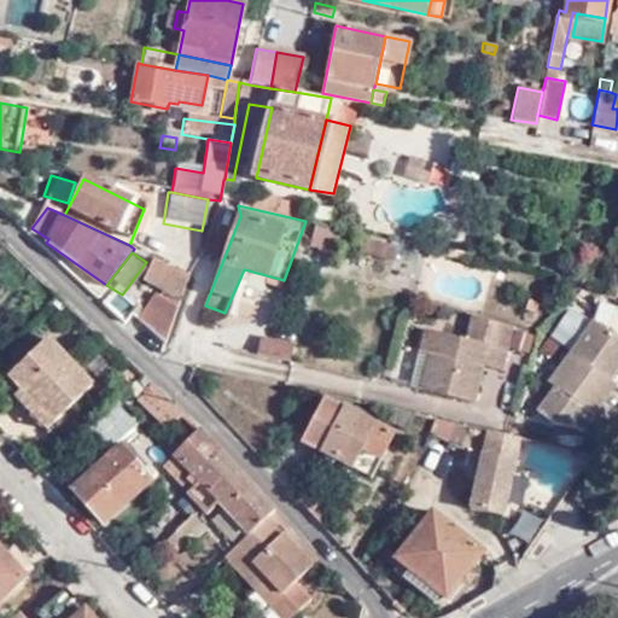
[(190,273),(151,255),(146,262),(139,272),(162,287),(140,318),(167,340),(190,273)]
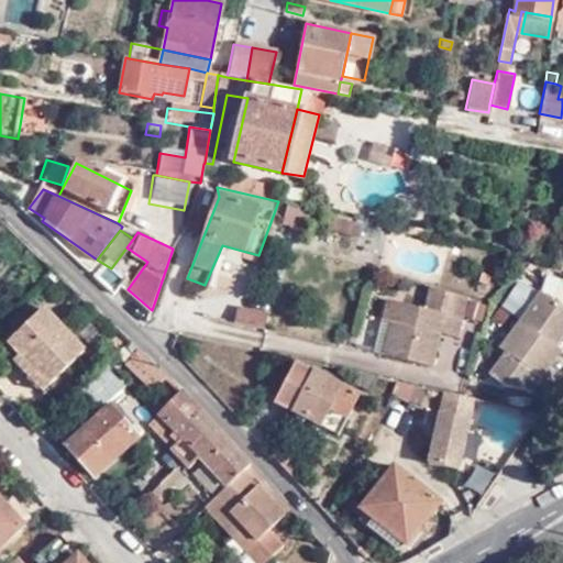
[(475,282),(484,284),(486,284),(487,275),(477,273),(475,282)]
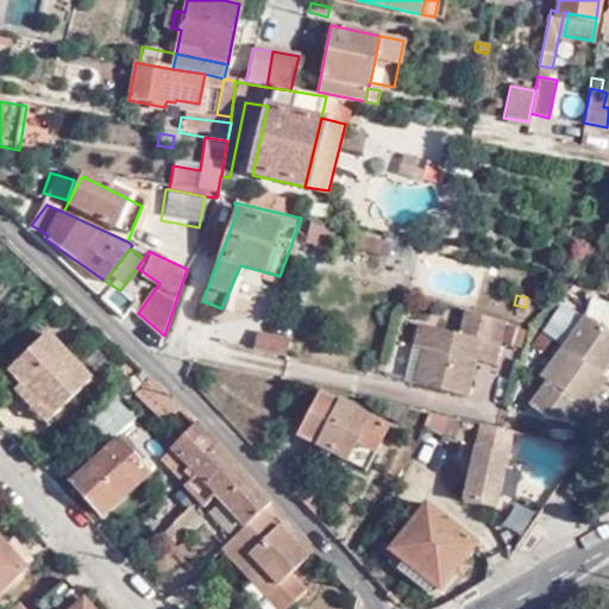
[(539,334),(560,349),(583,318),(562,302),(539,334)]
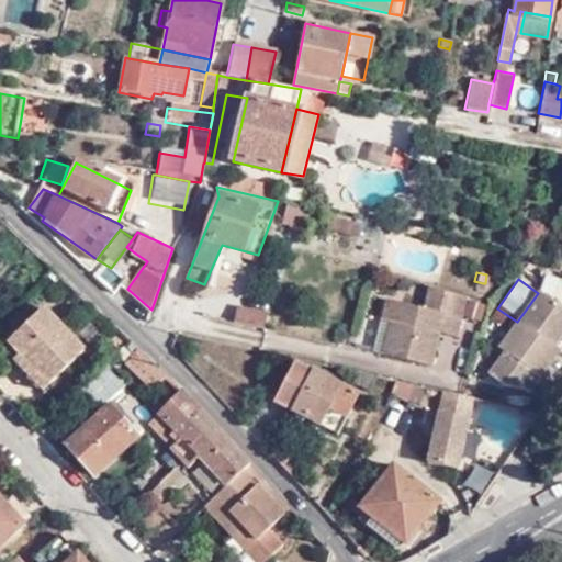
[(480,293),(483,283),(474,281),(472,291),(480,293)]
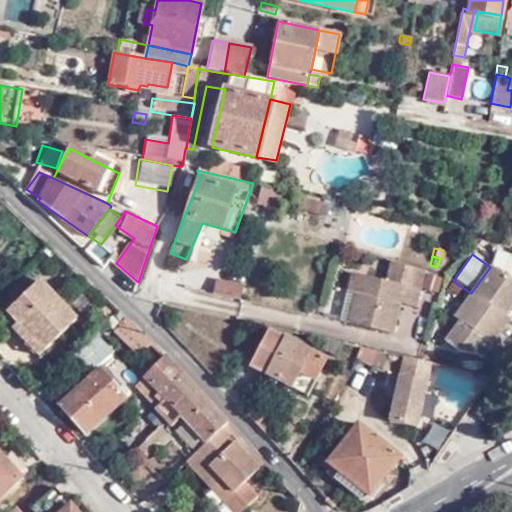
[(415,300),(422,268),(389,261),(384,282),(350,274),(346,290),(354,293),(347,322),(383,332),(385,320),(393,322),(398,303),(399,297),(415,300)]
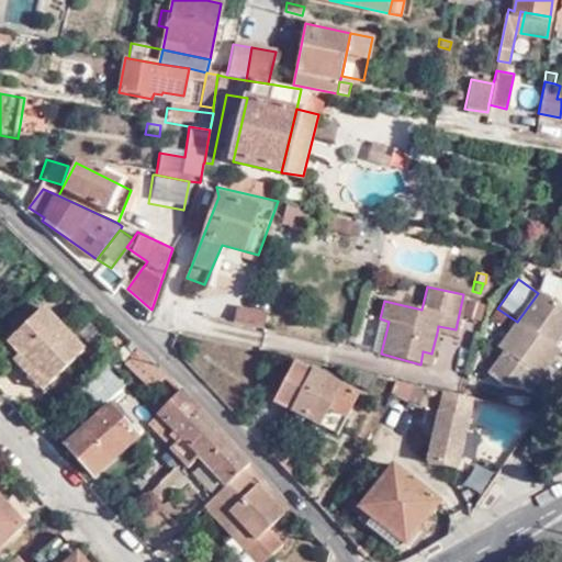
[(561,333),(561,311),(538,293),(497,348),(503,353),(486,375),(499,385),(527,392),(557,350),(553,347),(561,333)]
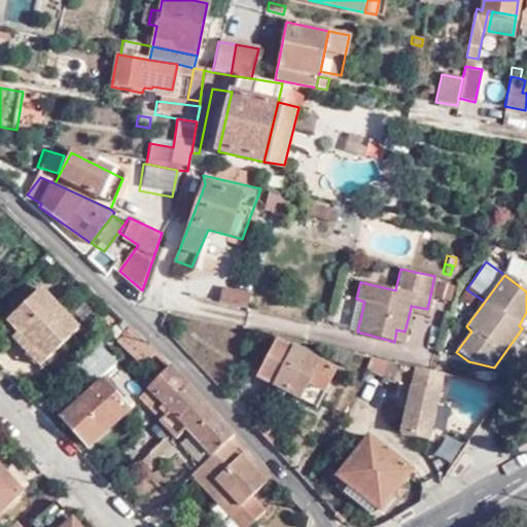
[(247,308),(247,306),(250,293),(222,286),(219,301),(247,308)]
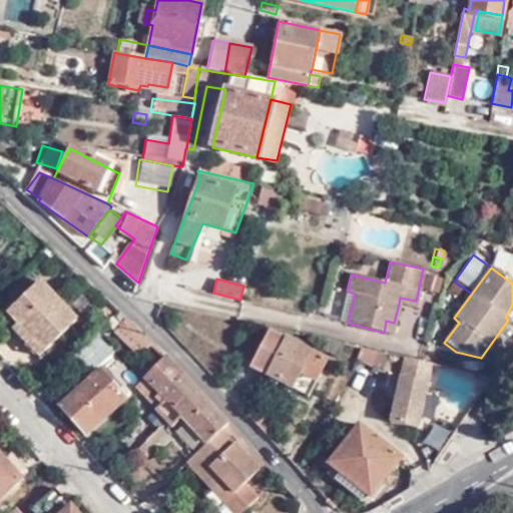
[(20,322),(46,351),(79,321),(42,281),(10,312),(20,322)]
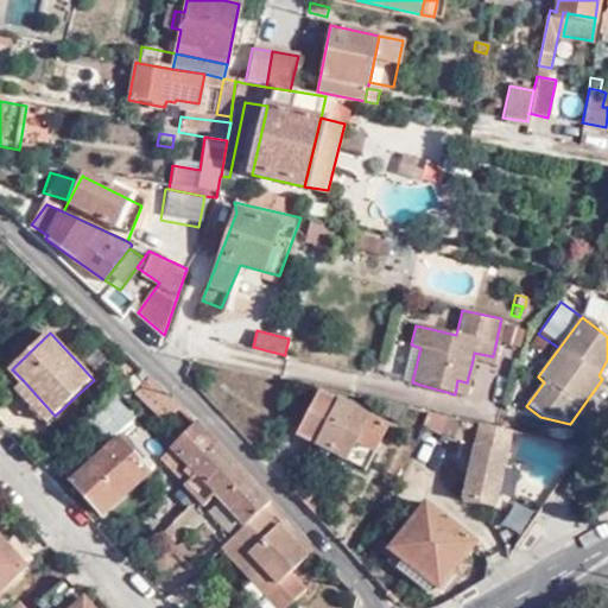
[(491,365),(493,356),(474,353),(473,360),(491,365)]
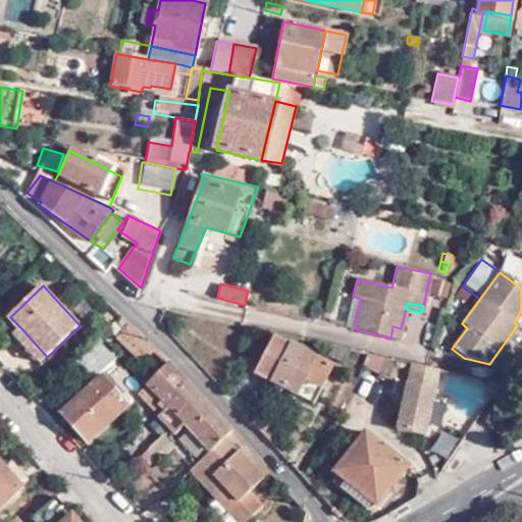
[(147,344),(127,325),(116,335),(141,362),(153,350),(147,344)]
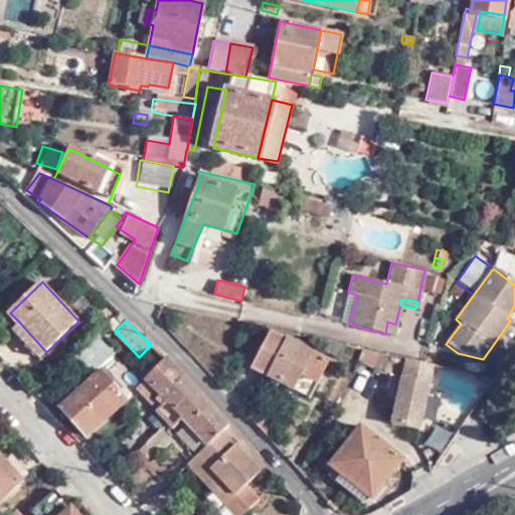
[(392,336),(395,324),(387,322),(385,334),(392,336)]
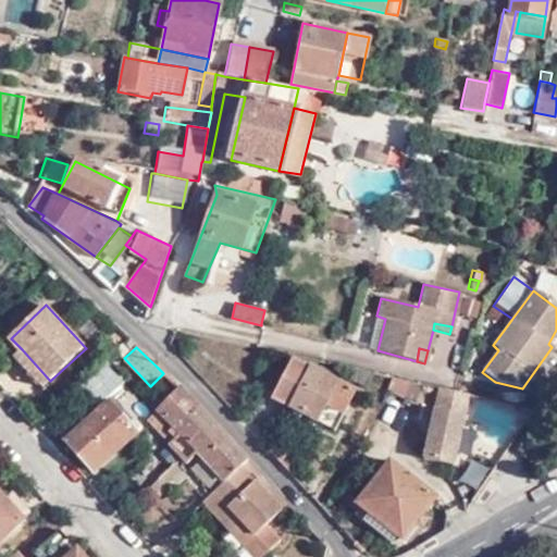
[(45,386),(50,381),(22,349),(16,356),(45,386)]
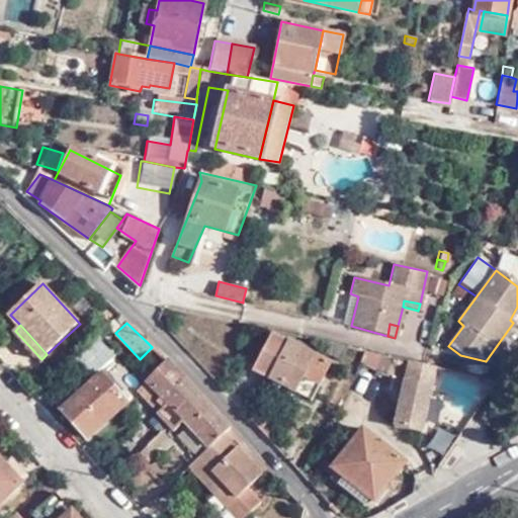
[(305,383),(318,391),(319,392),(334,368),(315,357),(318,353),(294,341),(290,347),(276,339),(256,373),(296,396),(305,383)]
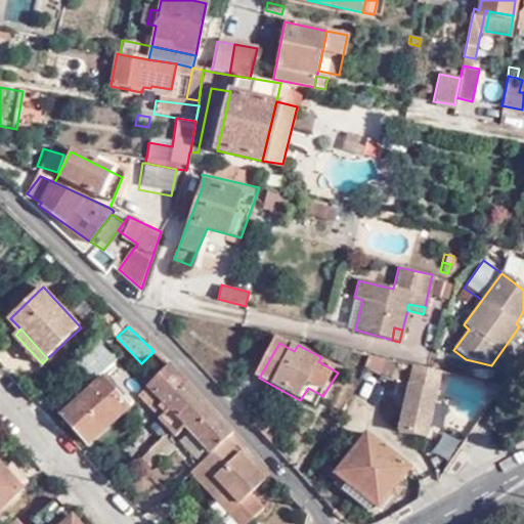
[(188,433),(209,453),(225,438),(232,432),(195,392),(168,364),(145,386),(166,408),(158,416),(175,434),(183,428),(188,433)]
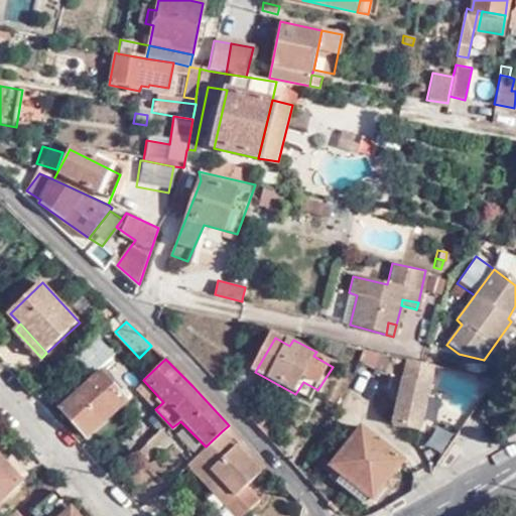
[(417,431),(432,365),(424,363),(405,359),(391,425),(417,431)]
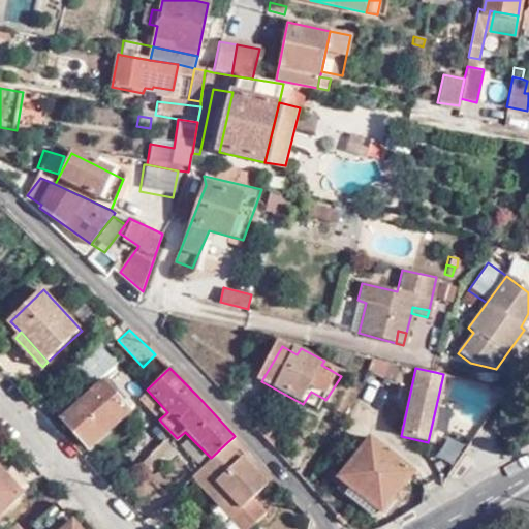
[(102,380),(64,416),(89,444),(128,408),(102,380)]
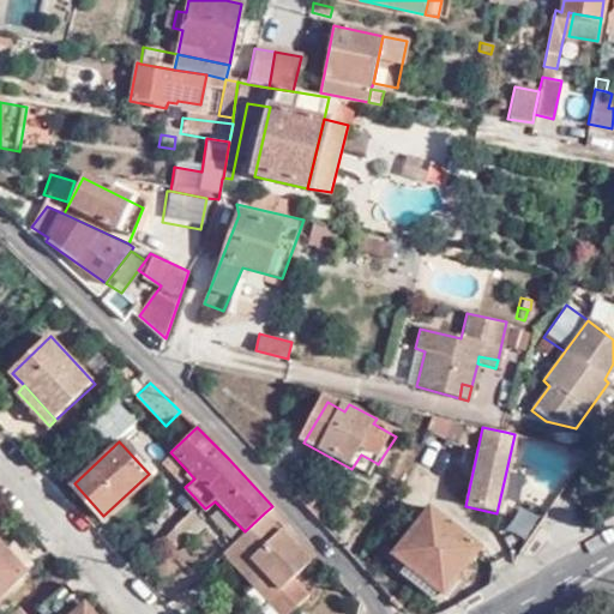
[(161,462),(185,487),(194,479),(170,452),(161,462)]
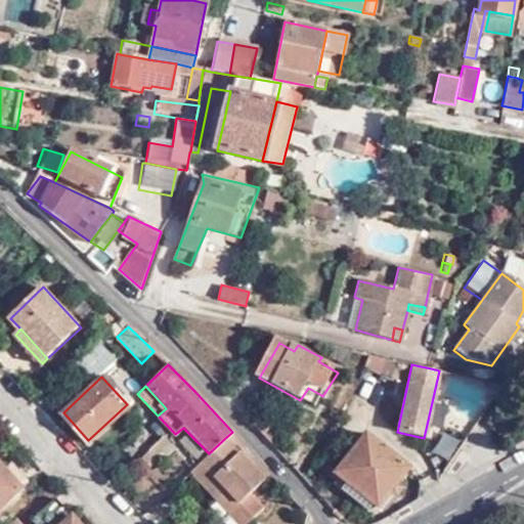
[(313,407),(321,395),(308,388),(300,400),(313,407)]
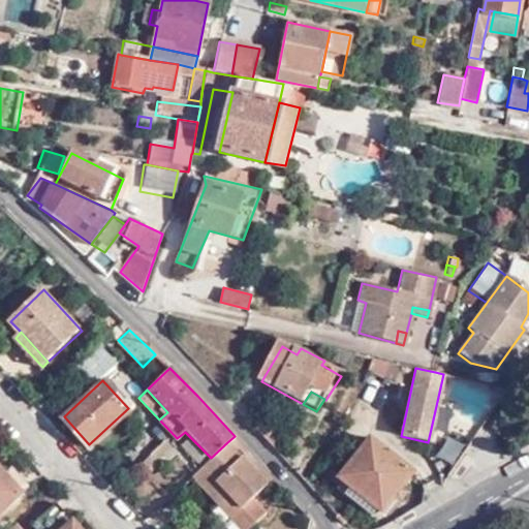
[(235,436),(227,442),(267,484),(274,477),(235,436)]
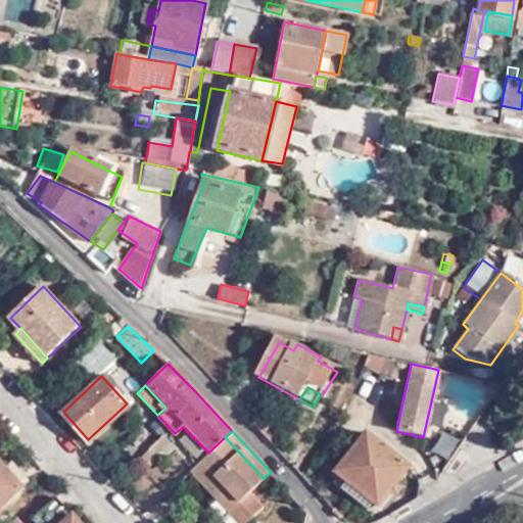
[(365,431),(333,472),(377,507),(379,505),(384,509),(400,487),(395,482),(409,466),(381,444),(365,431)]
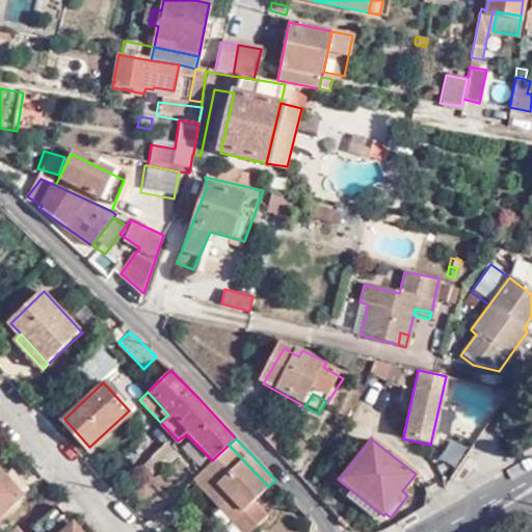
[(161,468),(177,452),(164,440),(150,455),(161,468)]
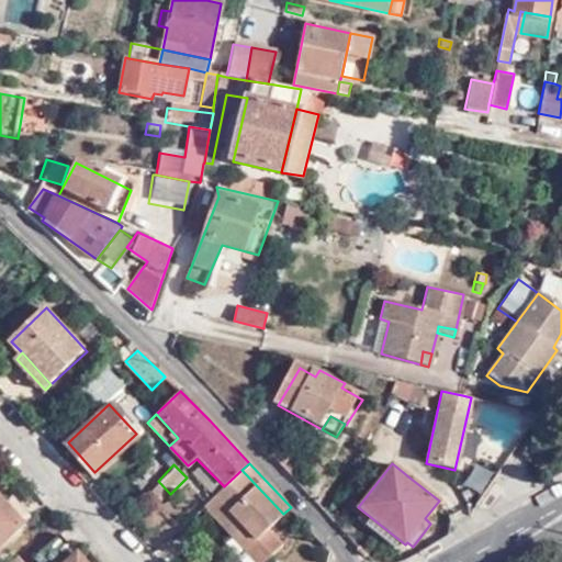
[(216,494),(224,486),(202,464),(194,472),(216,494)]
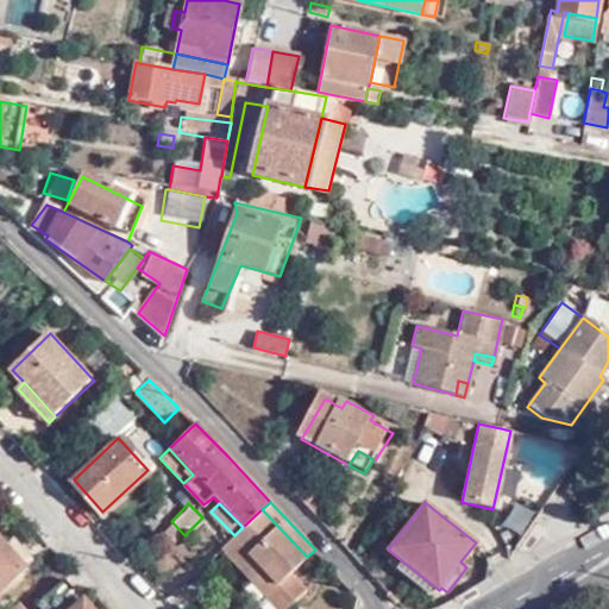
[(262,509),(243,527),(234,535),(258,562),(253,566),(274,588),(290,604),(307,588),(293,571),(307,557),(262,509)]
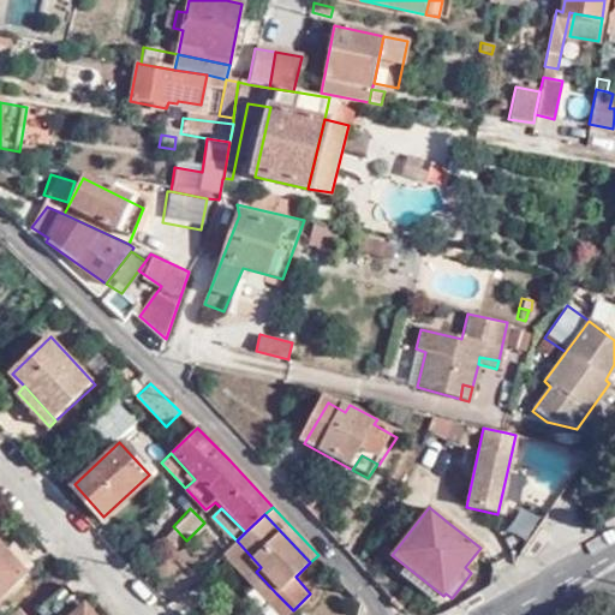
[(183,537),(173,526),(160,539),(169,549),(183,537)]
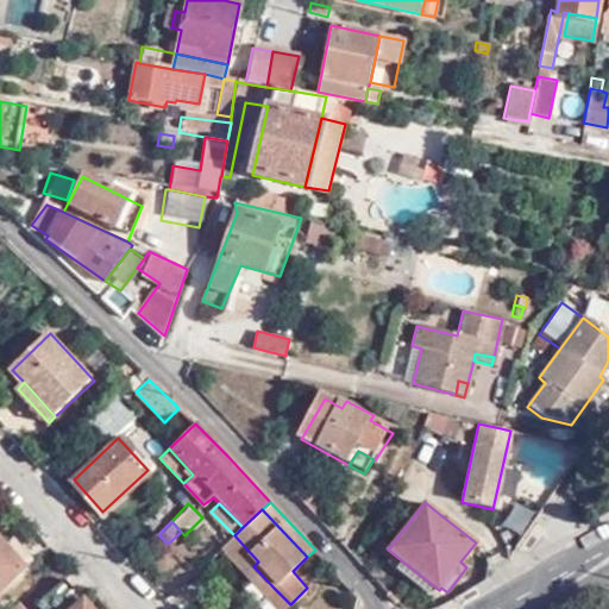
[(267,595),(274,588),(253,566),(258,562),(234,535),(223,547),(267,595)]
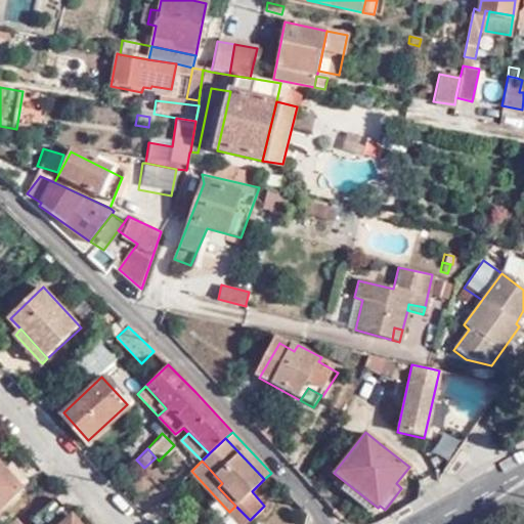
[(27,481),(10,464),(3,469),(20,487),(27,481)]
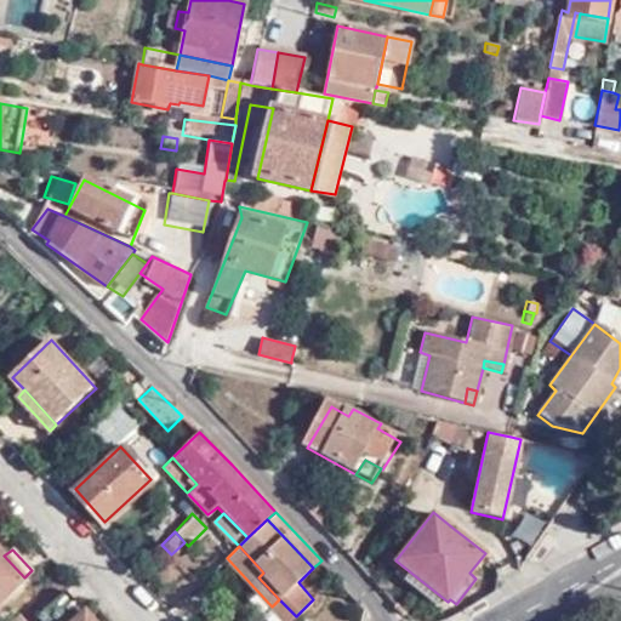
[(0,551),(0,598),(24,577),(4,556),(0,551)]
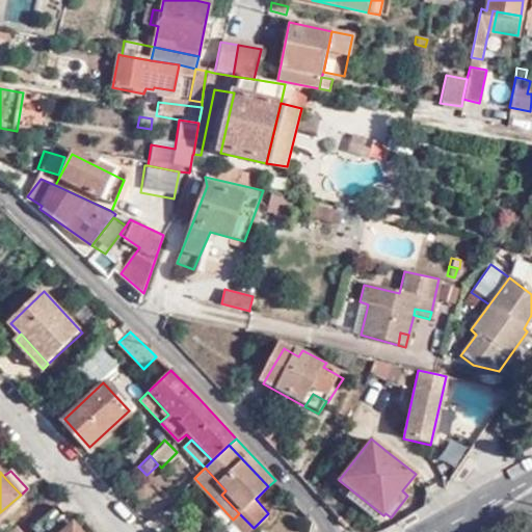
[(383,515),(339,480),(338,491),(373,519),(383,515)]
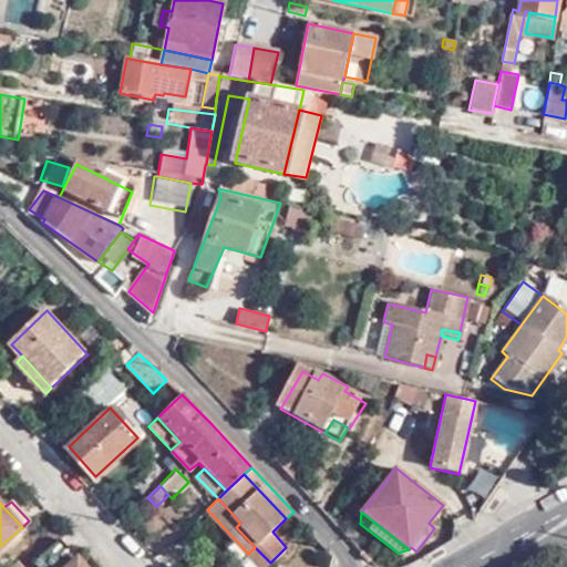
[(42,566),(84,566),(59,538),(35,558),(42,566)]
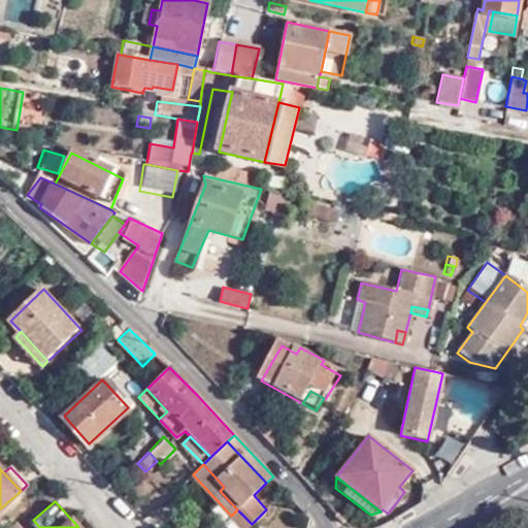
[(237,509),(231,516),(242,527),(248,527),(252,524),(237,509)]
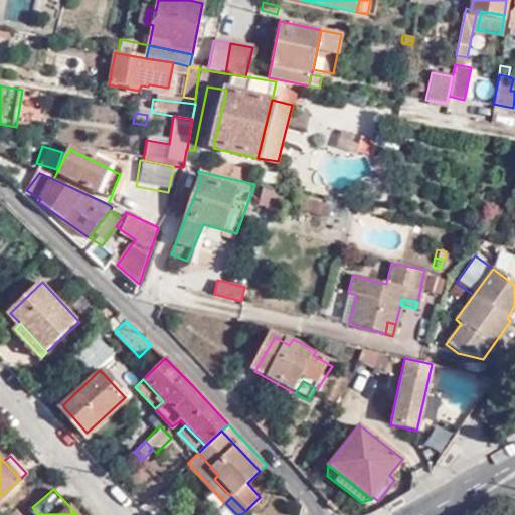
[(6,514),(24,514),(16,506),(6,514)]
